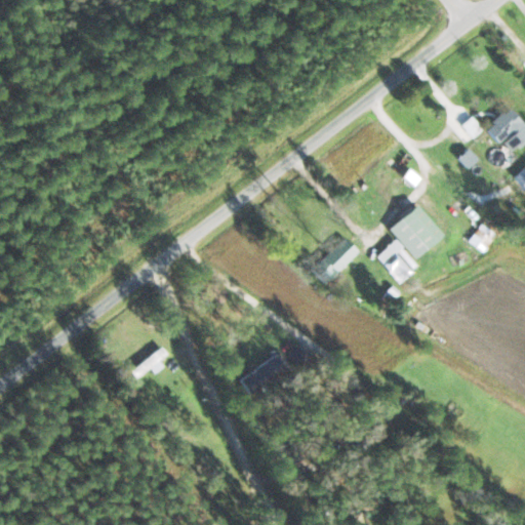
[(524,143),(524,128),(514,109),(485,126),(495,144),(510,135),(517,148),(524,143)]
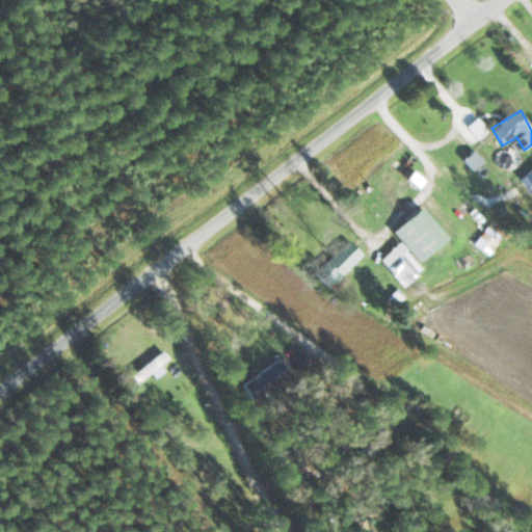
[(405,221),(430,253),(446,239),(422,208),(405,221)]
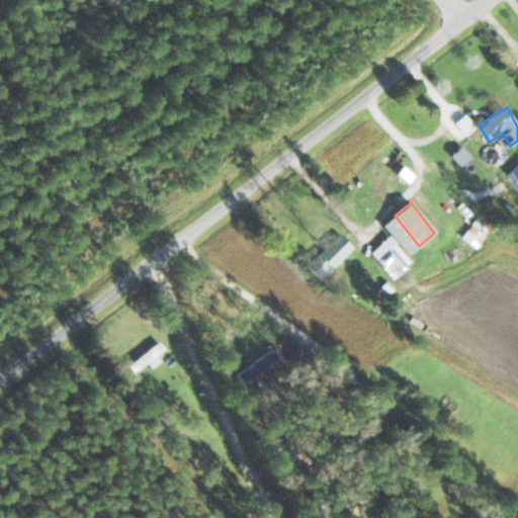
[(488,231),(475,223),(464,239),(478,248),(488,231)]
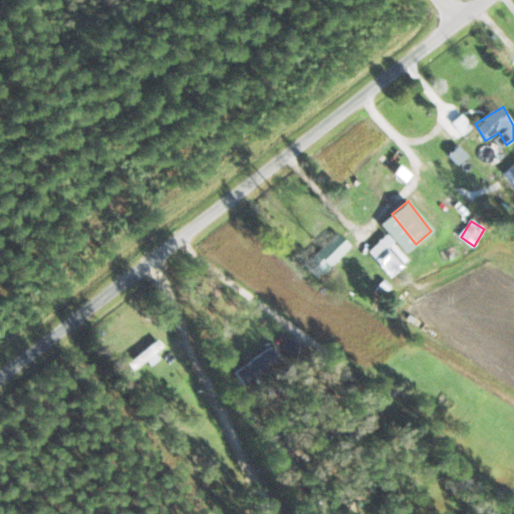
[(350,247),(336,233),(304,265),(318,278),(350,247)]
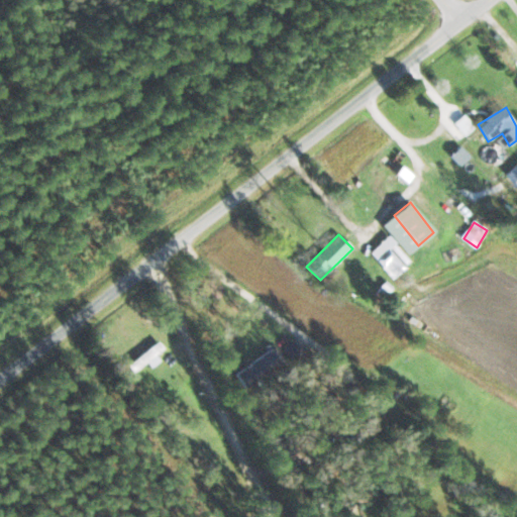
[(397,243),(389,236),(370,254),(394,278),(405,267),(389,250),(397,243)]
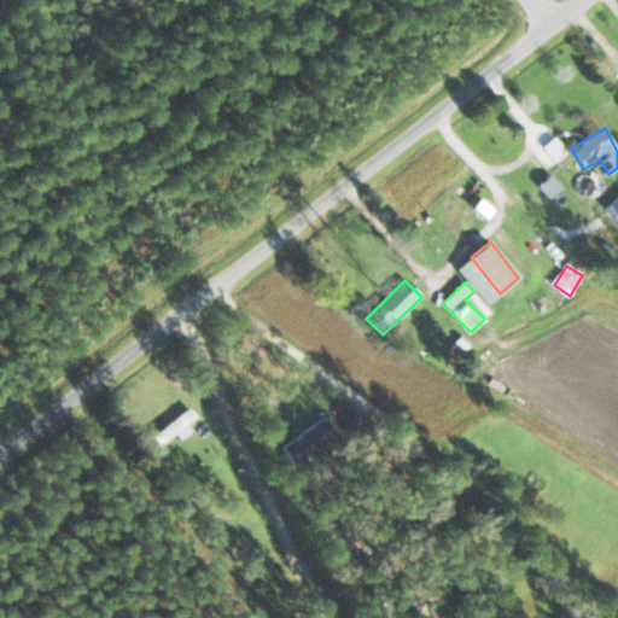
[(159,430),(165,441),(198,420),(191,410),(159,430)]
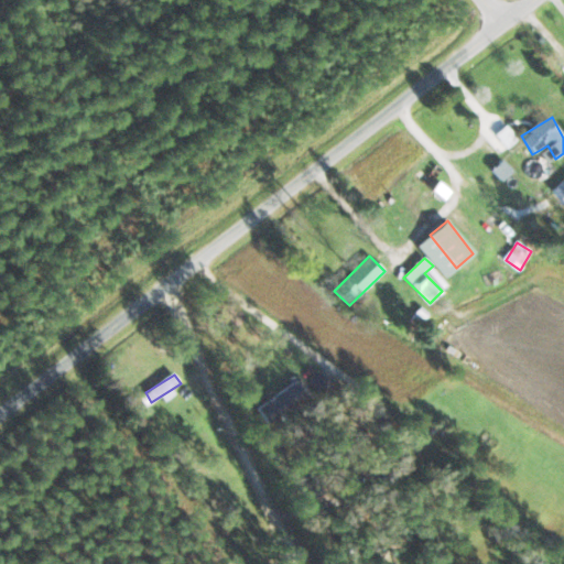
[(310,399),(300,381),(257,408),(268,425),(310,399)]
